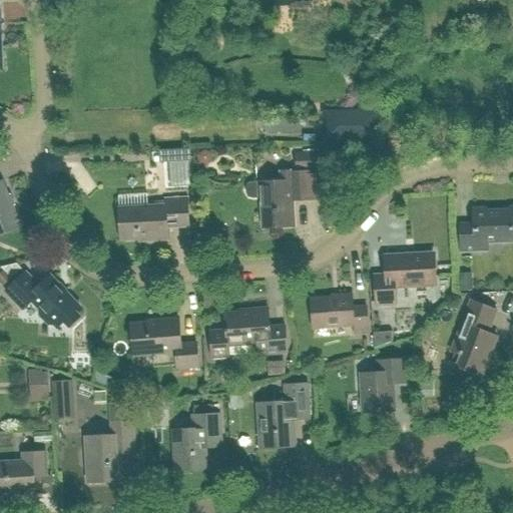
[(326,140),(374,138),(373,110),(325,112),(326,140)]
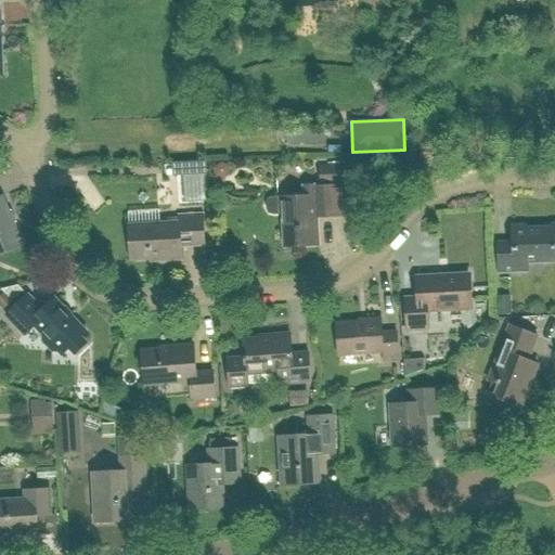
[(350,164),(319,165),(320,182),(351,180),(350,164)]
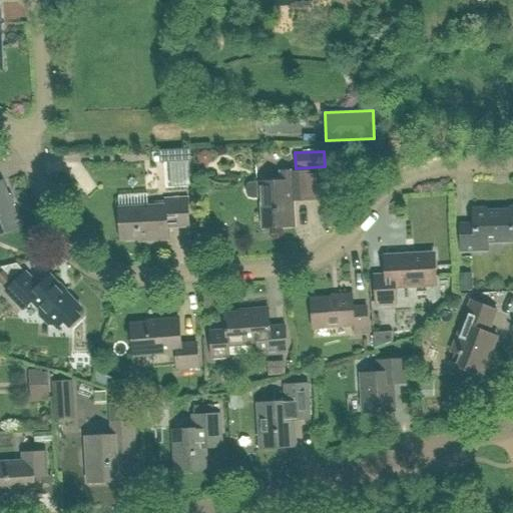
[(313,172),(294,173),(292,173),(292,170),(279,171),(280,183),(253,184),(255,199),(260,199),(262,227),(294,226),(292,200),(315,199),(313,172)]
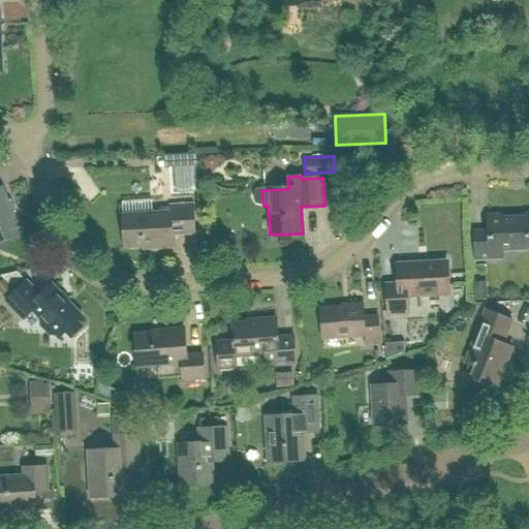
[(0,242),(21,234),(1,188),(0,188),(0,242)]
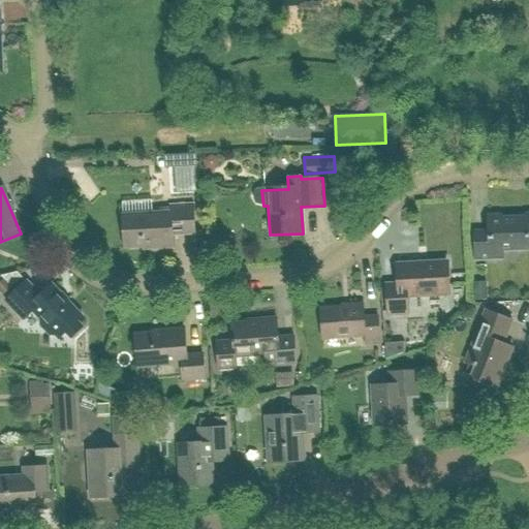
[(172,236),(194,234),(193,205),(169,206),(169,212),(122,214),(124,247),(153,245),(153,249),(173,248),(172,236)]
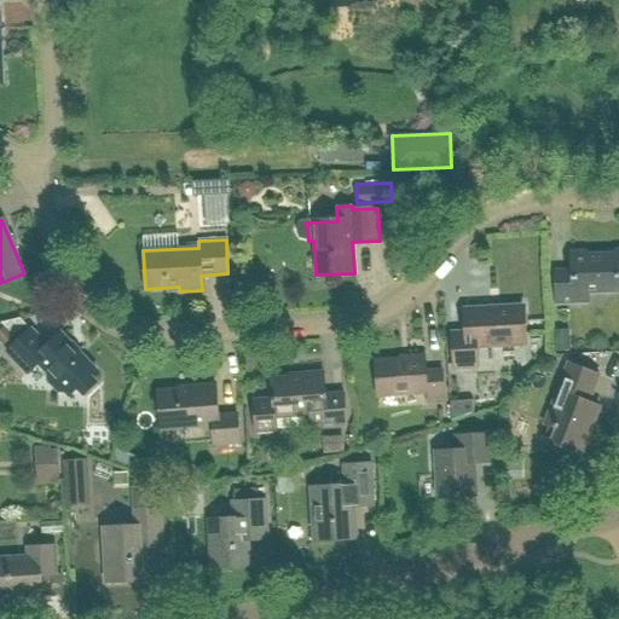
[(618,291),(618,282),(618,250),(615,252),(612,255),(571,256),(571,271),(555,272),(556,304),(588,302),(588,293),(618,291)]
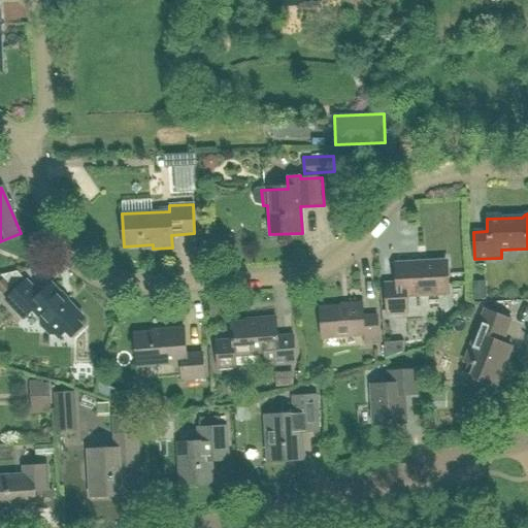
[(397,264),(398,284),(385,285),(387,315),(406,314),(405,298),(447,295),(444,261),(397,264)]
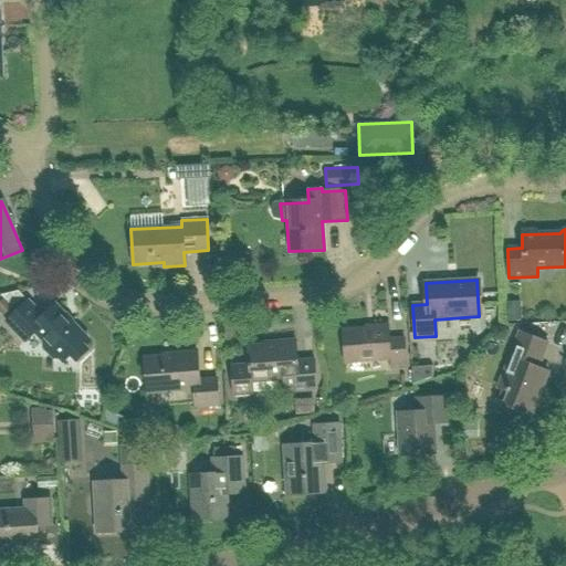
[(88,349),(83,344),(87,338),(55,304),(42,316),(28,301),(6,321),(24,341),(34,332),(62,362),(67,357),(73,364),(88,349)]
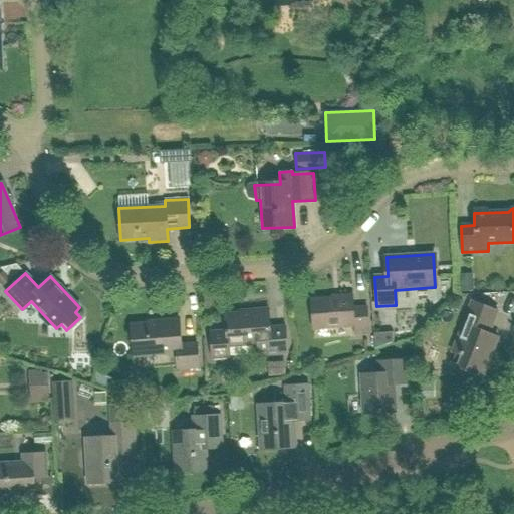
[(336,295),(336,298),(311,300),(312,330),(353,327),(354,336),(368,335),(366,307),(352,308),(352,295),(336,295)]
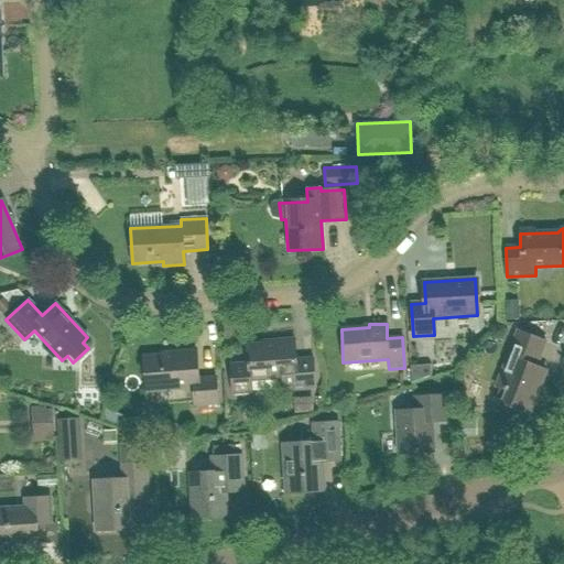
[(537,367),(545,342),(518,332),(497,387),(508,391),(502,403),(531,414),(548,370),(537,367)]
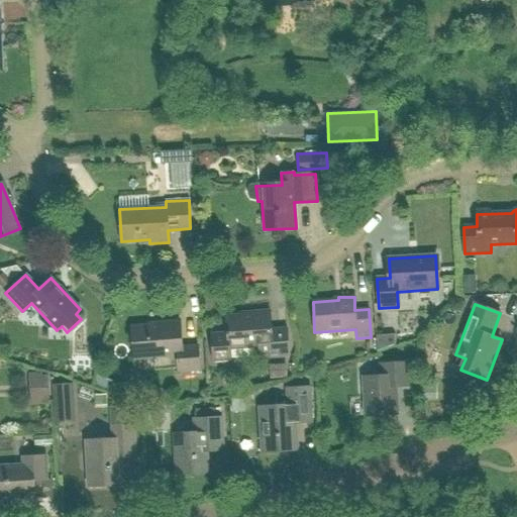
[(226,317),(227,334),(211,335),(213,362),(230,360),(229,349),(259,347),(260,358),(289,356),(287,330),(272,331),(270,312),(250,313),(250,315),(226,317)]
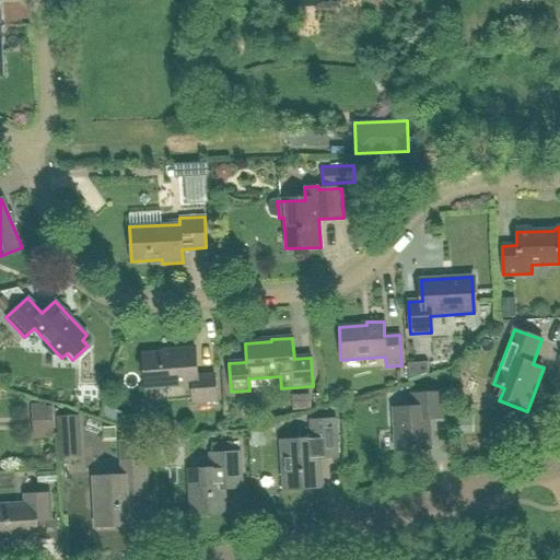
[(191,403),(195,403),(195,408),(207,407),(207,401),(216,400),(213,374),(197,376),(195,347),(170,349),(170,353),(142,354),(146,389),(190,385),(191,403)]
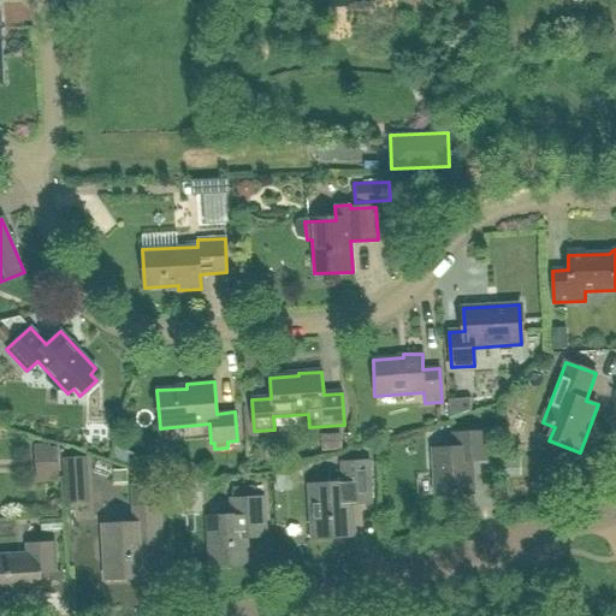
[(454,434),(455,449),(432,450),(436,496),(473,495),(471,463),(490,462),(487,433),(454,434)]
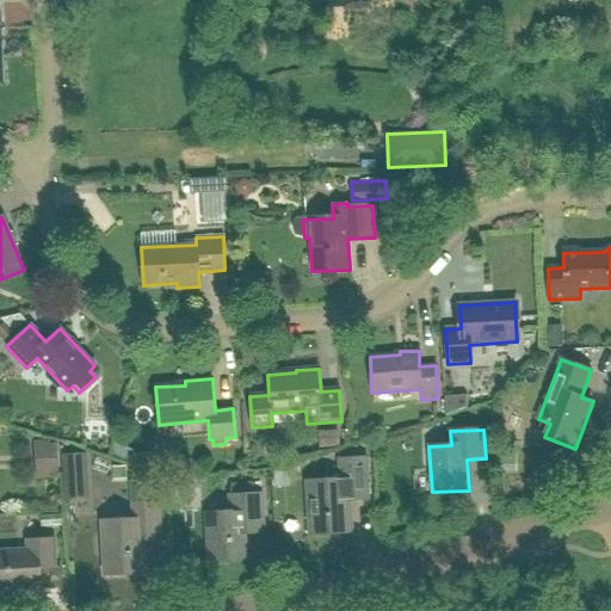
[(35,462),(59,461),(56,443),(49,443),(49,439),(34,440),(35,462)]
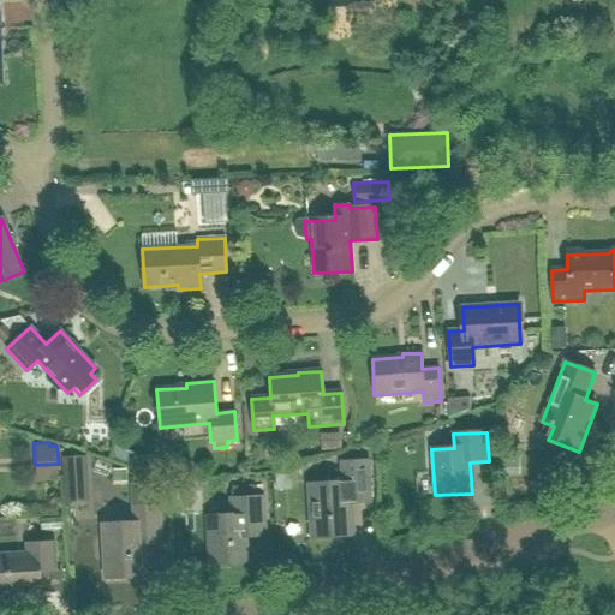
[(341,464),(342,482),(309,484),(312,537),(353,535),(351,503),(370,502),(368,461),(341,464)]
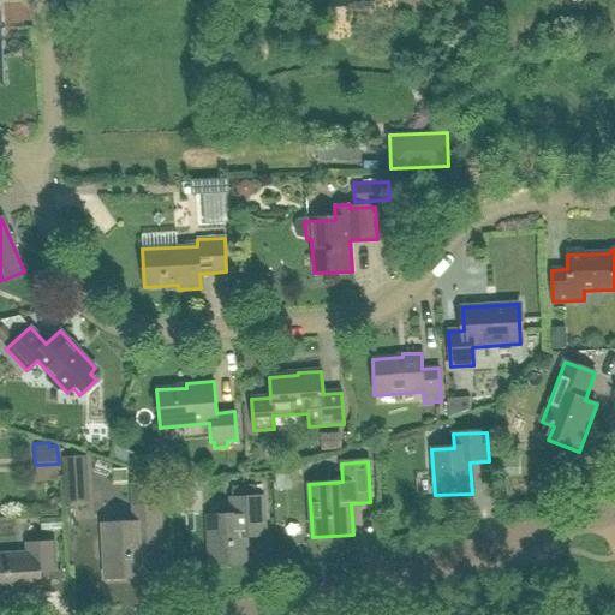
[(209,563),(248,562),(245,530),(266,529),(263,497),(230,499),(231,515),(207,515),(209,563)]
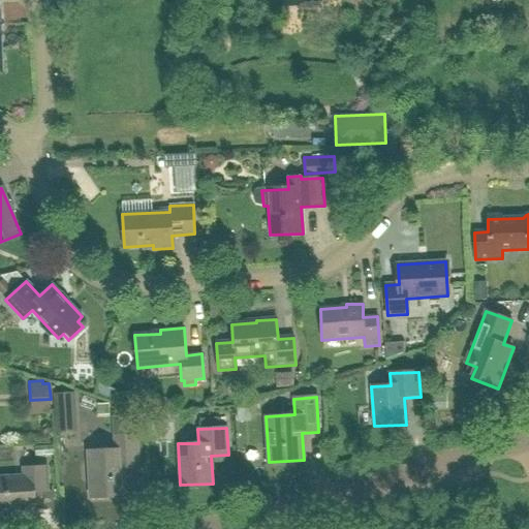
[(160,430),(160,443),(179,442),(179,429),(160,430)]
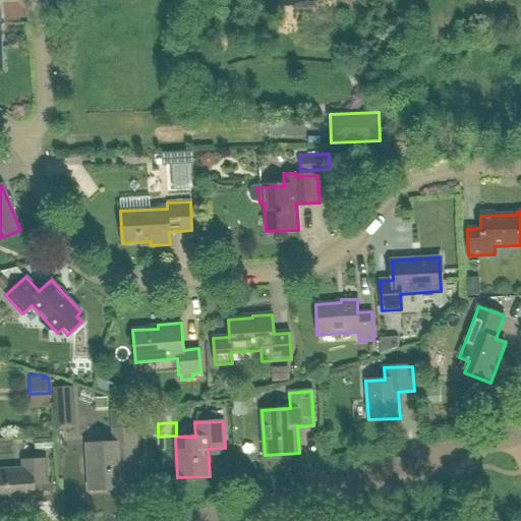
[(134,426),(112,427),(113,443),(87,444),(89,490),(123,488),(121,460),(135,459),(134,426)]
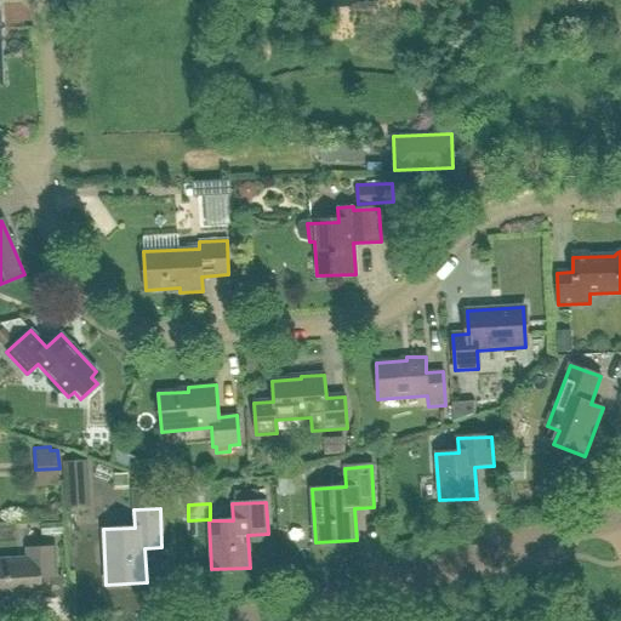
[(55,547),(26,548),(27,558),(0,559),(0,598),(20,598),(20,600),(41,599),(40,576),(56,575),(55,547)]
